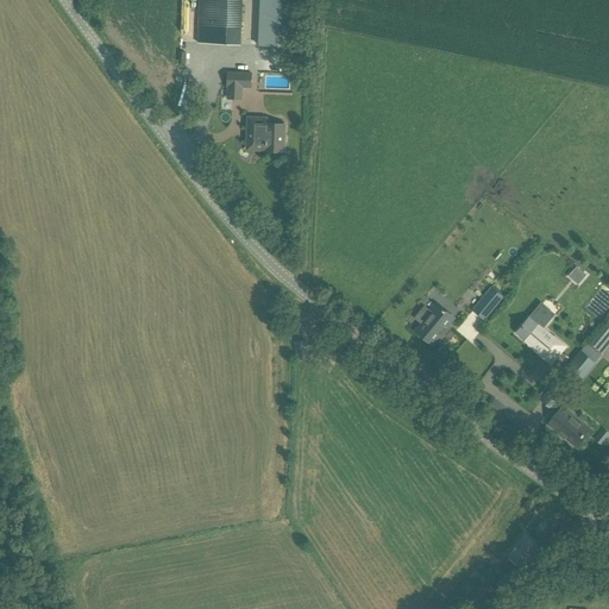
[(199,0),(199,43),(212,43),(213,0),(199,0)]
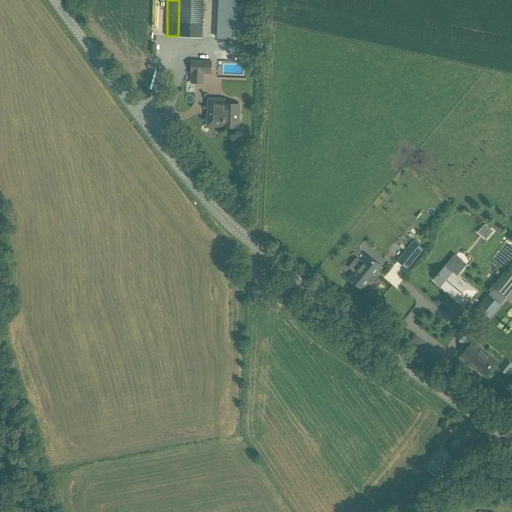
[(179,0),(178,36),(202,37),(203,0),(179,0)]
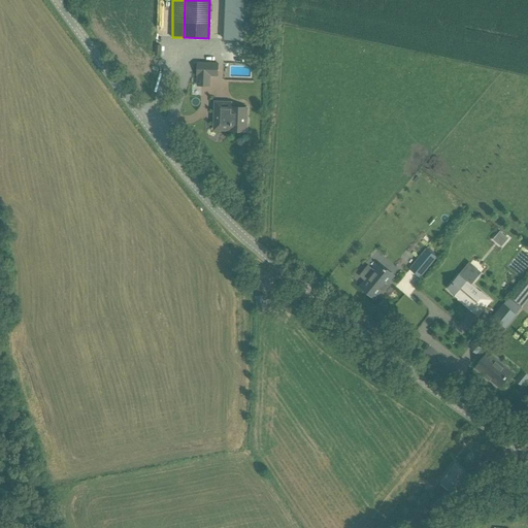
[(259,40),(260,0),(225,0),(224,39),(259,40)]
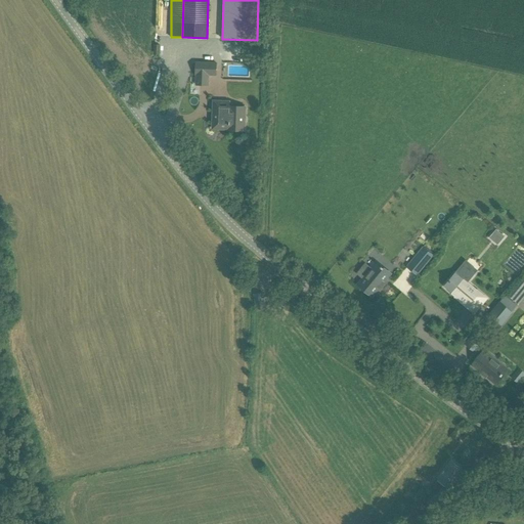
[(195,61),(195,75),(216,75),(217,62),(195,61)]
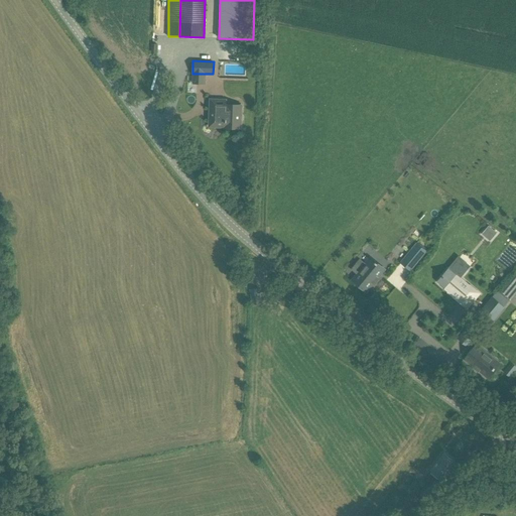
[(211,99),(210,126),(225,127),(241,128),(242,105),(226,104),(227,100),(211,99)]
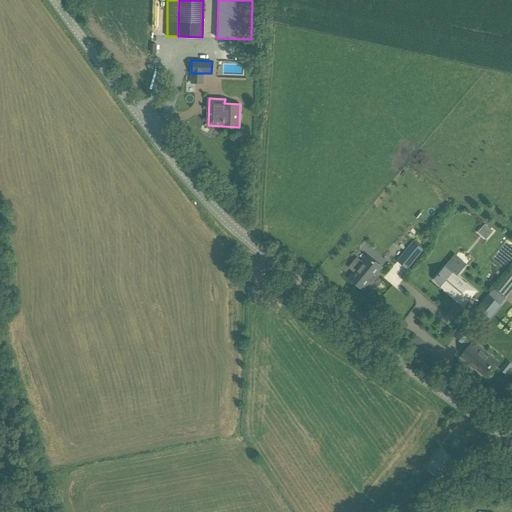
[(414,260),(405,253),(398,262),(407,269),(414,260)]
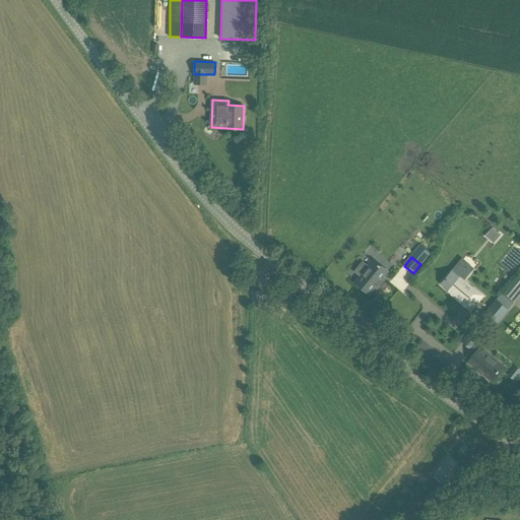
[(381,281),(387,274),(373,262),(355,283),(370,295),(376,287),(377,288),(382,282),(381,281)]
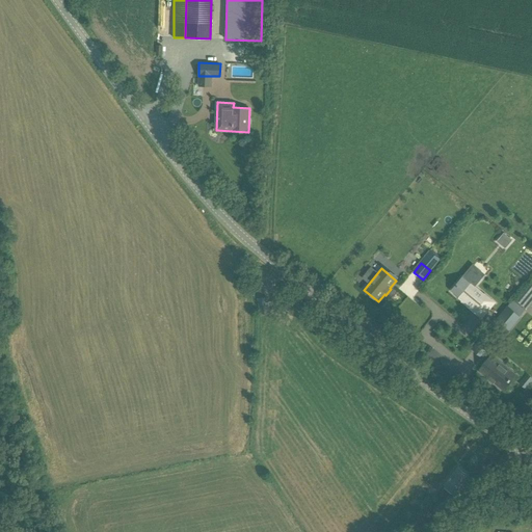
[(483,294),(475,287),(481,278),(471,269),(463,277),(462,277),(451,291),(471,309),(483,294)]
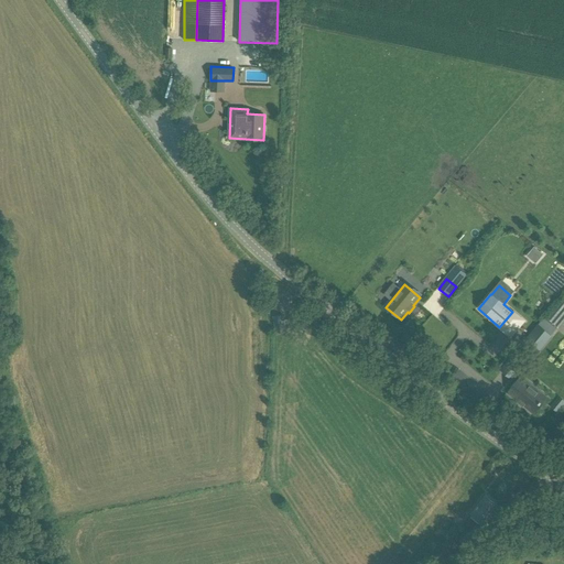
[(514,314),(507,323),(516,331),(523,322),(514,314)]
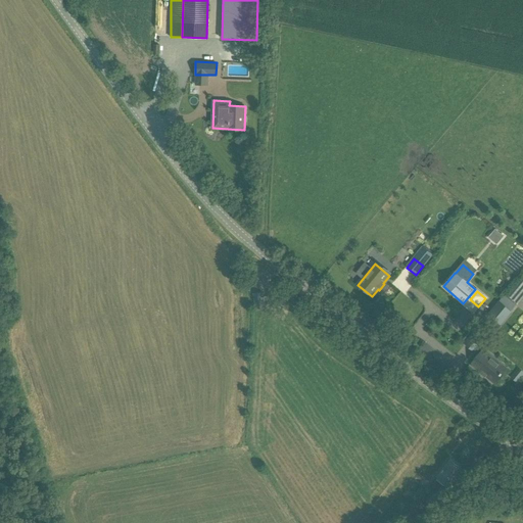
[(497,328),(510,312),(498,301),(485,318),(497,328)]
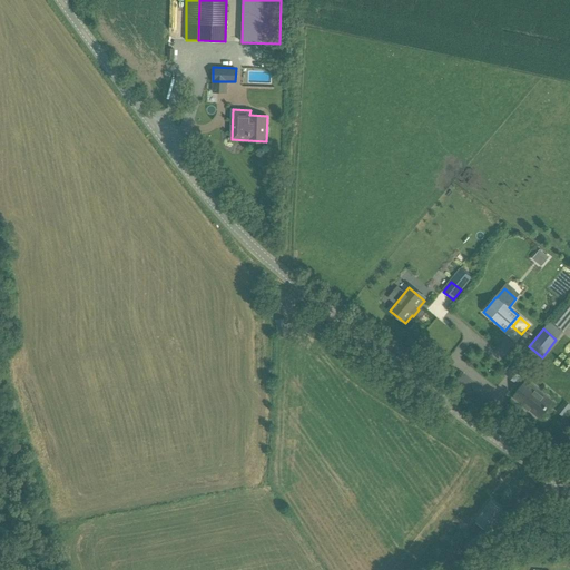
[(508,347),(502,354),(510,361),(516,354),(508,347)]
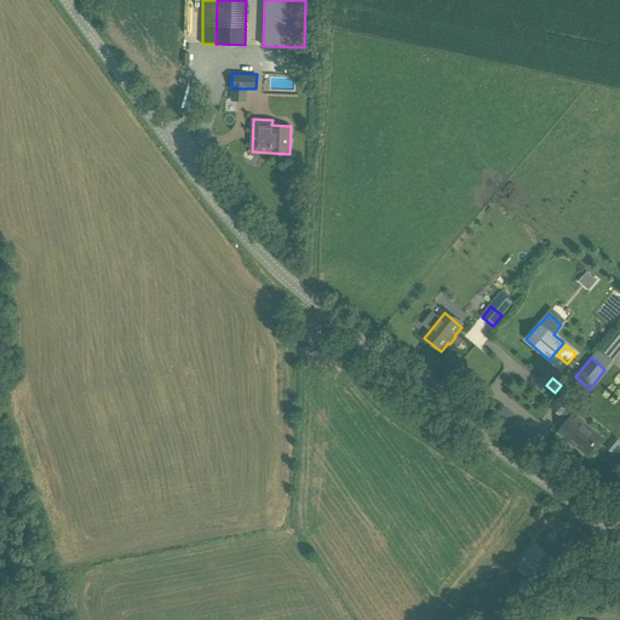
[(564,389),(560,395),(572,405),(575,399),(564,389)]
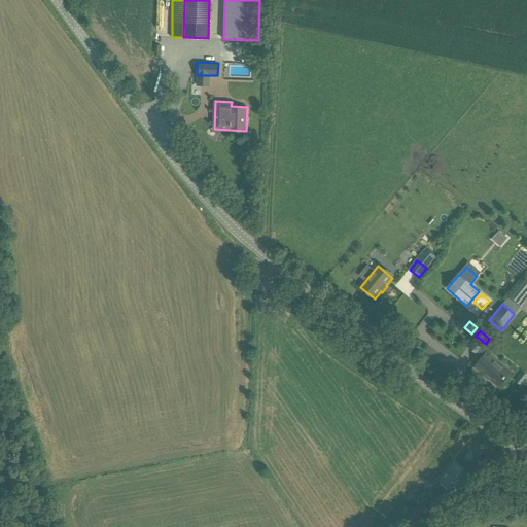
[(510,372),(488,353),(476,367),(484,374),(482,376),(489,381),(490,379),(498,386),(510,372)]
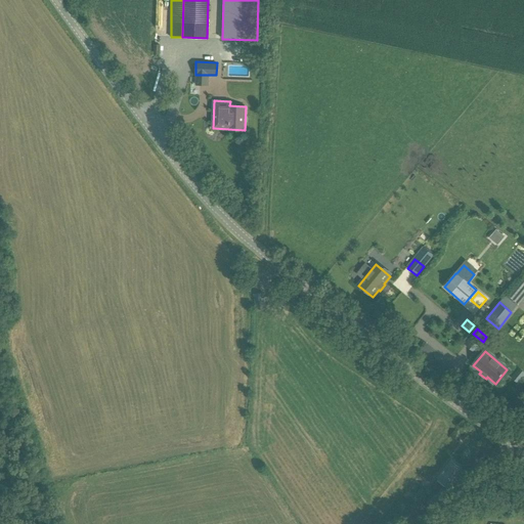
[(451,462),(438,479),(449,488),(463,471),(451,462)]
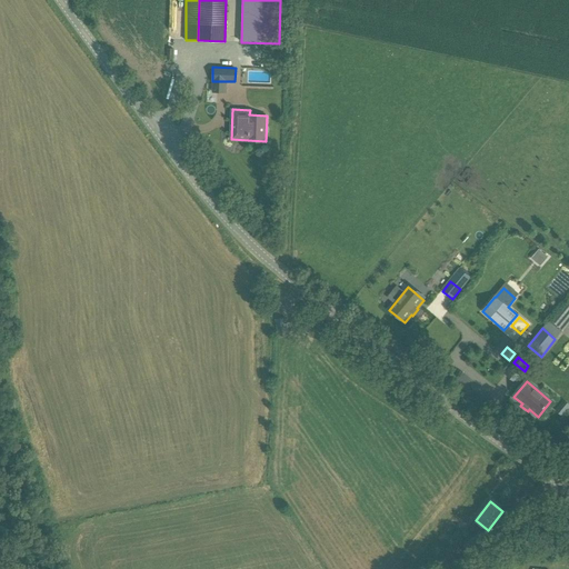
[(465,546),(462,548),(468,556),(487,542),(480,532),(463,545),(465,546)]
